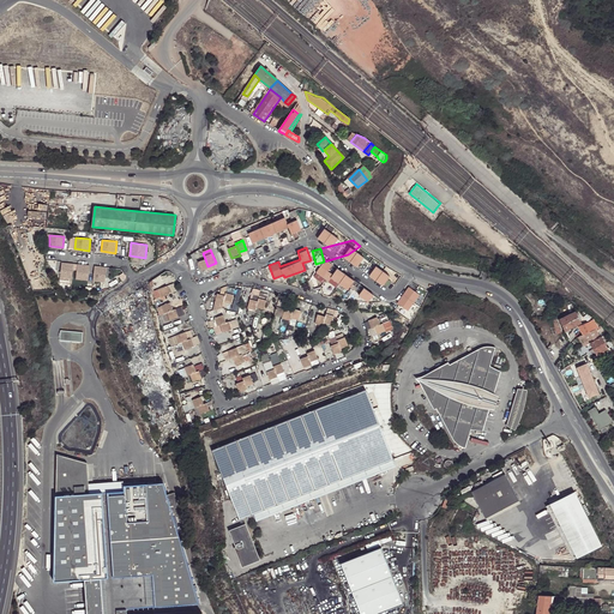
[(413,283),(389,268),(374,259),(366,254),(356,270),(403,299),(413,283)]
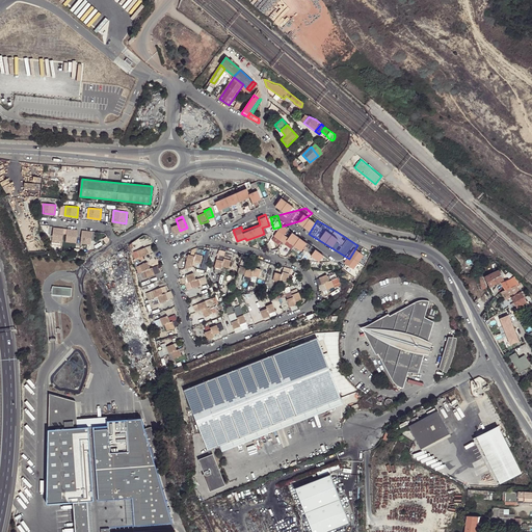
[(180,231),(178,224),(171,228),(175,235),(181,233),(180,231)]
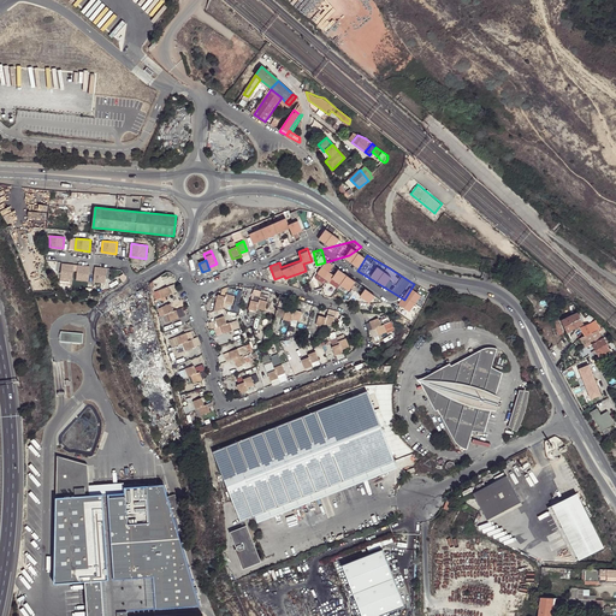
[(73,270),(78,271),(77,282),(88,283),(89,267),(63,265),(61,280),(72,282),(73,270)]
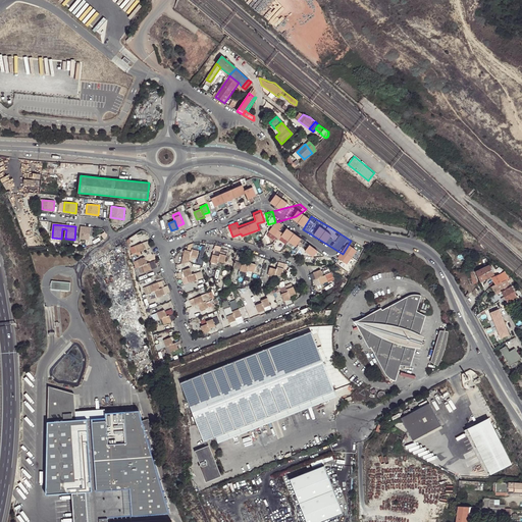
[(90,227),(81,226),(80,240),(89,241),(90,227)]
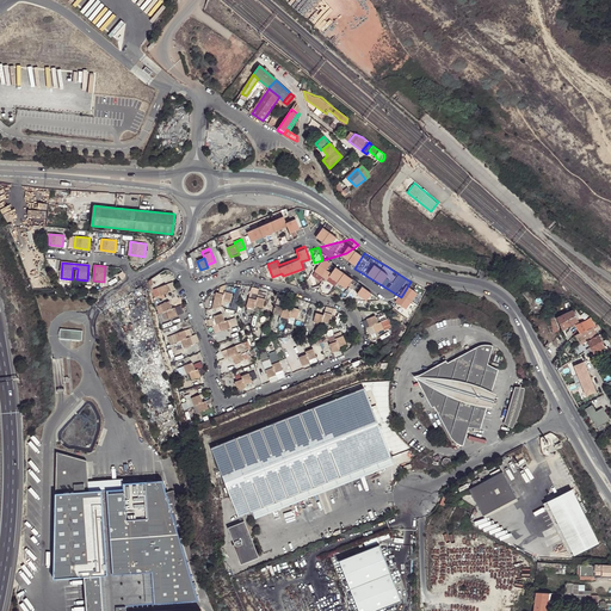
[(153,298),(168,292),(166,285),(153,290),(152,291),(153,298)]
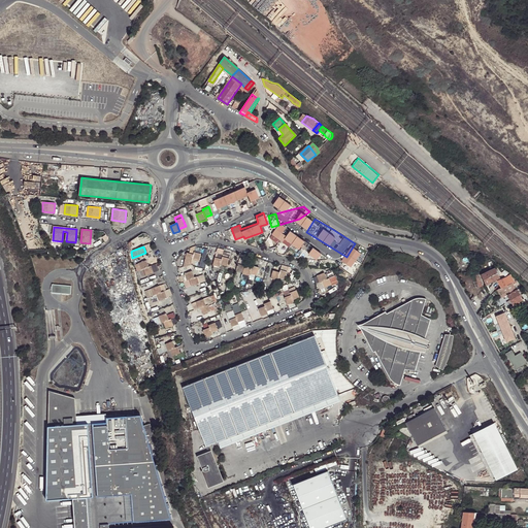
[(199,262),(201,254),(194,252),(193,255),(188,253),(183,267),(191,265),(191,264),(197,265),(198,262),(199,262)]
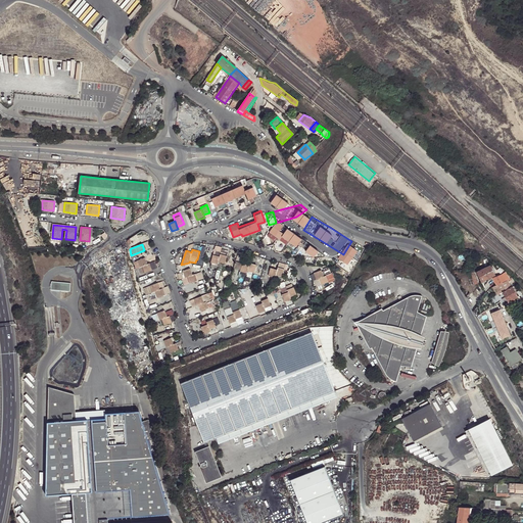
[(220,257),(219,263),(225,265),(227,256),(221,254),(220,257)]
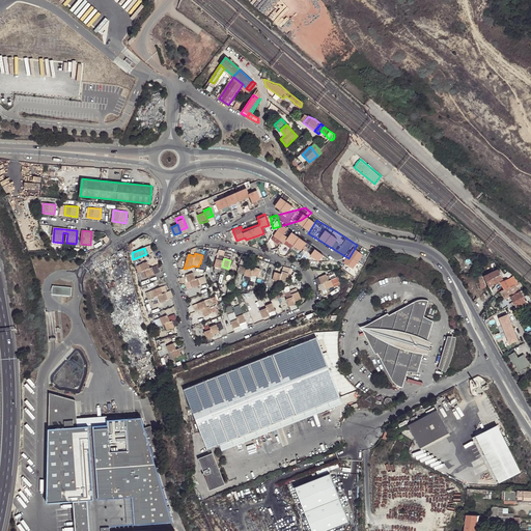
[(221,270),(222,267),(223,261),(217,259),(214,268),(221,270)]
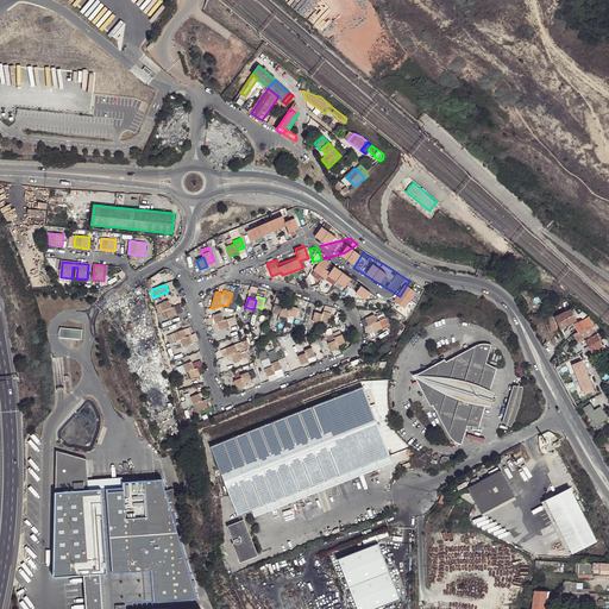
[(171,308),(168,301),(157,306),(158,313),(162,320),(168,318),(176,314),(174,307),(171,308)]
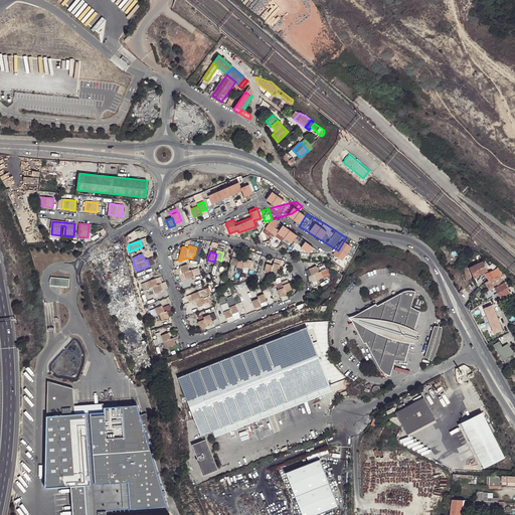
[(245,263),(244,268),(258,272),(260,265),(246,260),(245,263)]
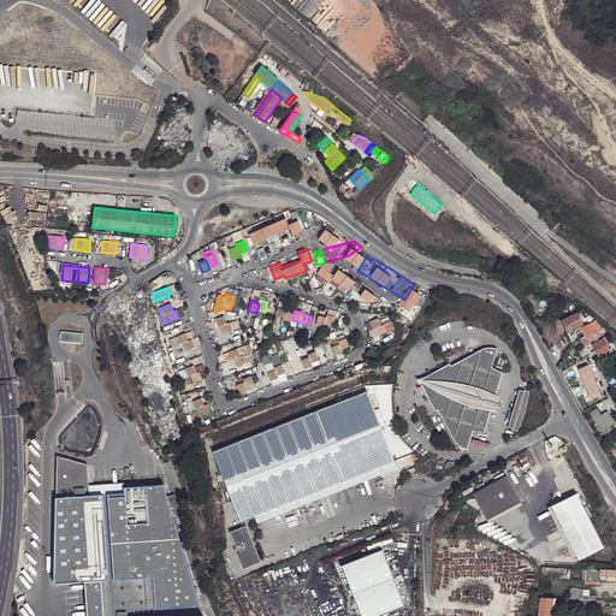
[(289,329),(292,320),(294,314),(286,312),(282,326),(289,329)]
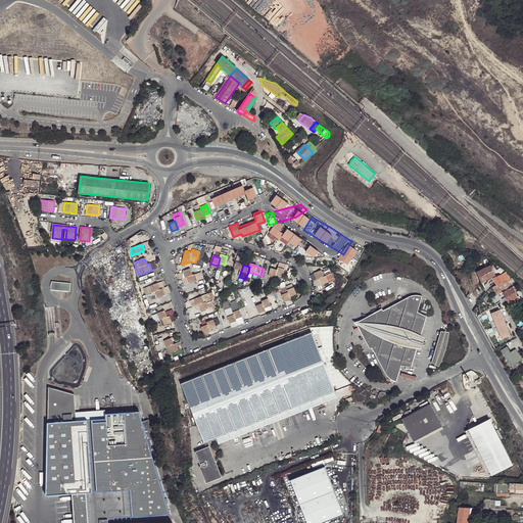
[(490,266),(489,267),(476,273),(479,280),(481,282),(491,278),(495,276),(492,270),(491,268),(490,266)]
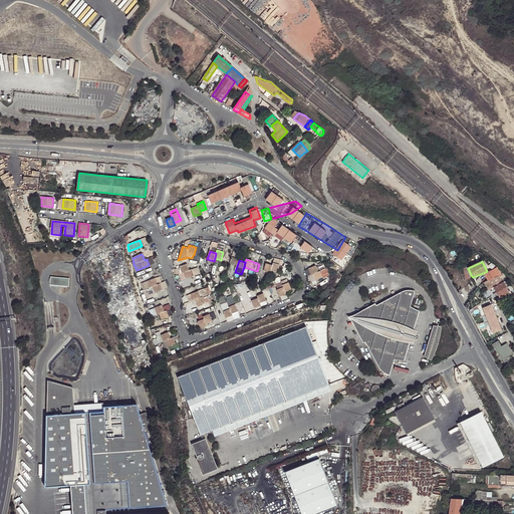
[(273,263),(272,266),(273,266),(271,271),(278,273),(280,265),(273,263)]
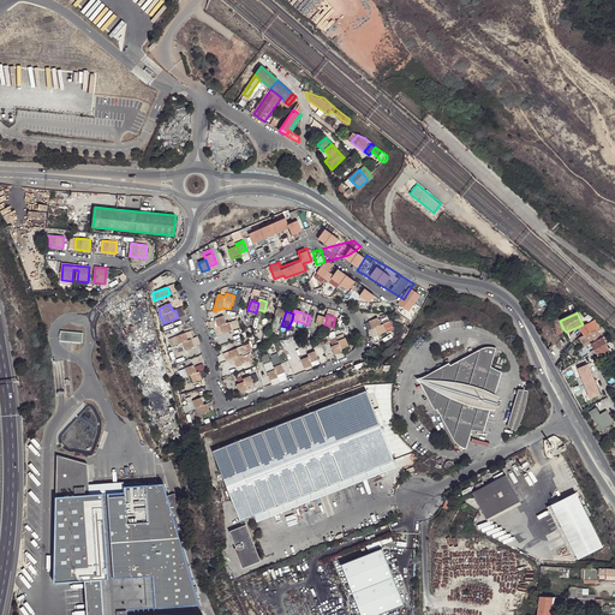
[(226,324),(224,316),(214,320),(218,328),(220,327),(224,334),(232,330),(237,329),(233,321),(226,324)]
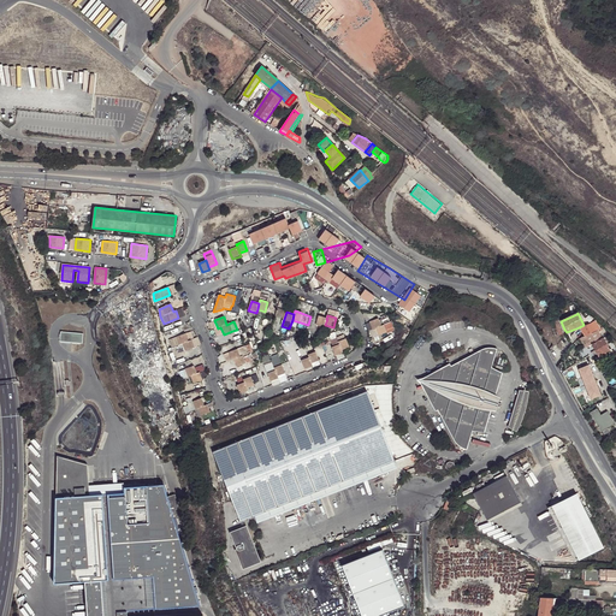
[(327,319),(326,319),(319,317),(317,325),(325,329),(325,325),(327,319)]
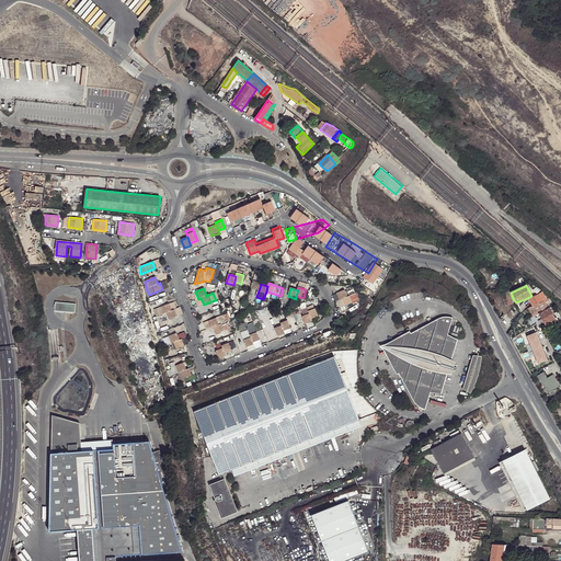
[(342,300),(347,298),(345,290),(336,294),(340,301),(342,300)]
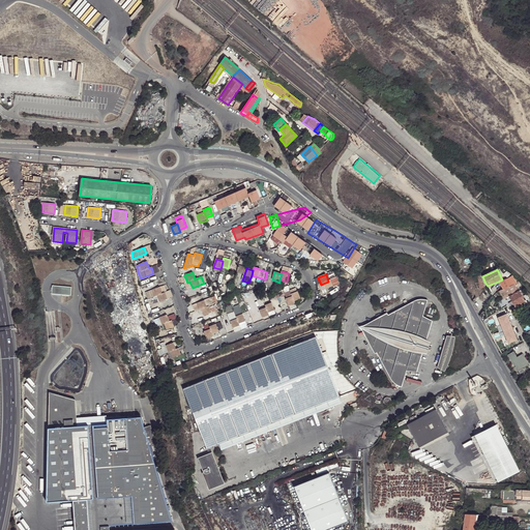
[(503,289),(512,286),(508,278),(499,283),(503,289)]
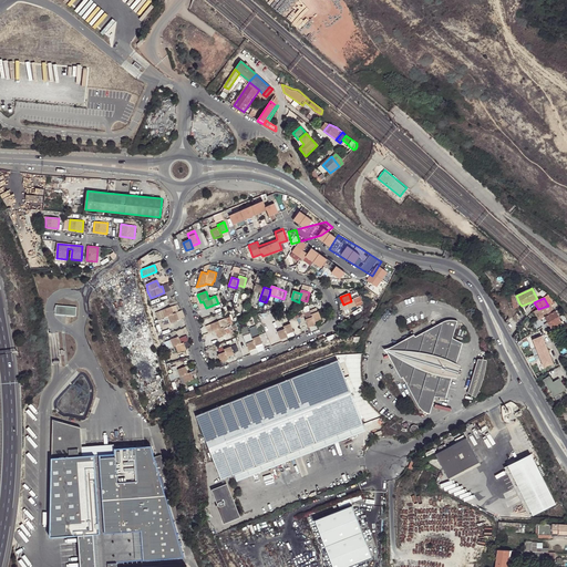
[(354,300),(351,301),(346,303),(349,310),(357,307),(354,300)]
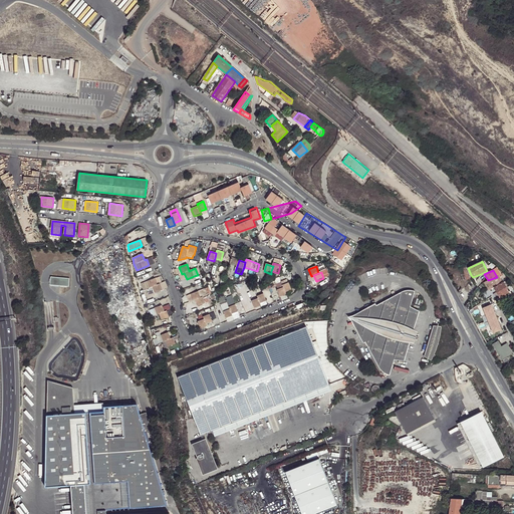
[(503,283),(499,276),(497,277),(488,280),(486,281),(485,282),(490,289),(494,287),(495,288),(503,283)]
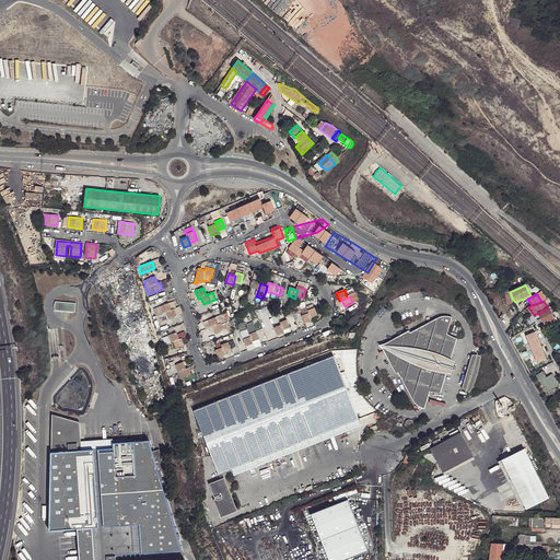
[(76,303),(56,302),(56,310),(76,312),(76,303)]
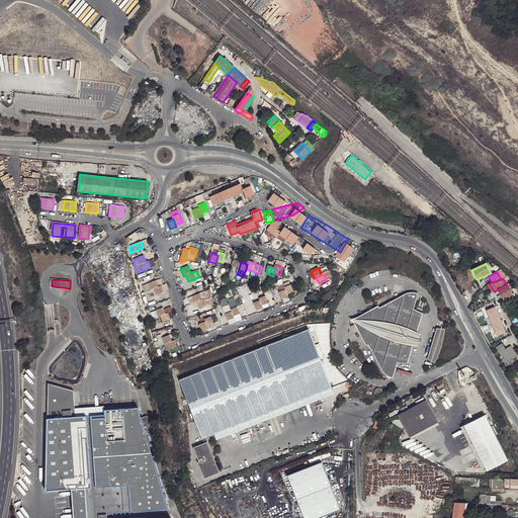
[(151,290),(153,289),(158,287),(156,281),(148,283),(151,290)]
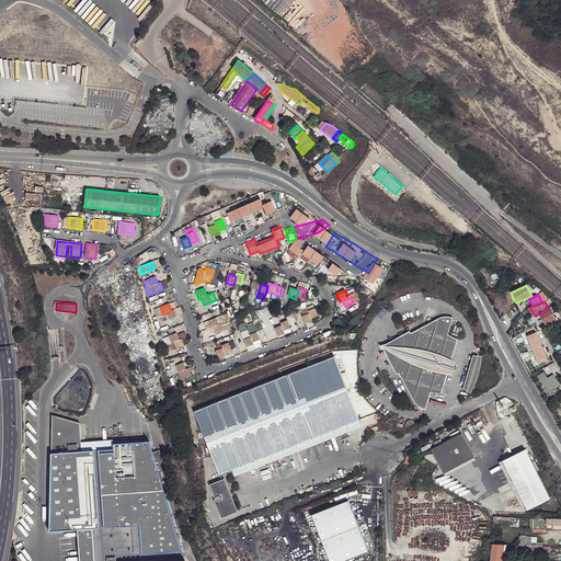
[(557,319),(550,308),(549,309),(540,315),(546,324),(557,319)]
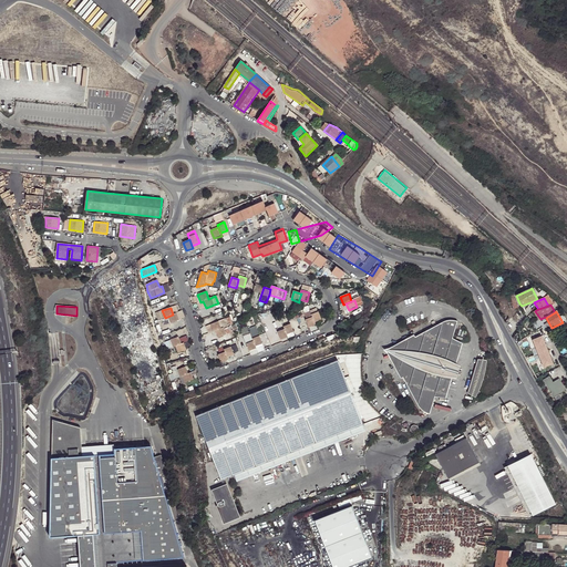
[(321,320),(319,312),(311,315),(310,312),(305,315),(306,319),(309,318),(310,319),(306,320),(309,328),(316,326),(315,323),(321,320)]
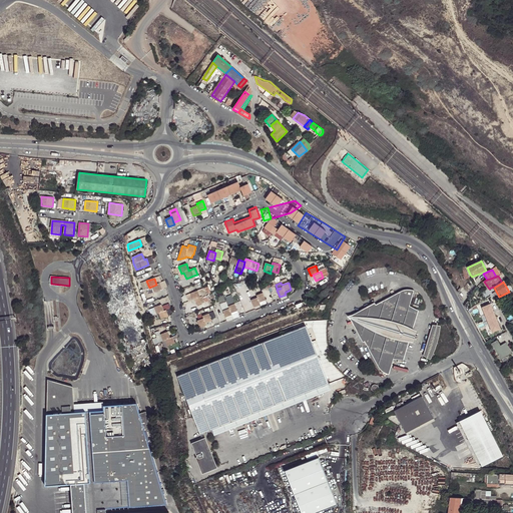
[(156,285),(151,287),(154,293),(161,290),(159,284),(156,285)]
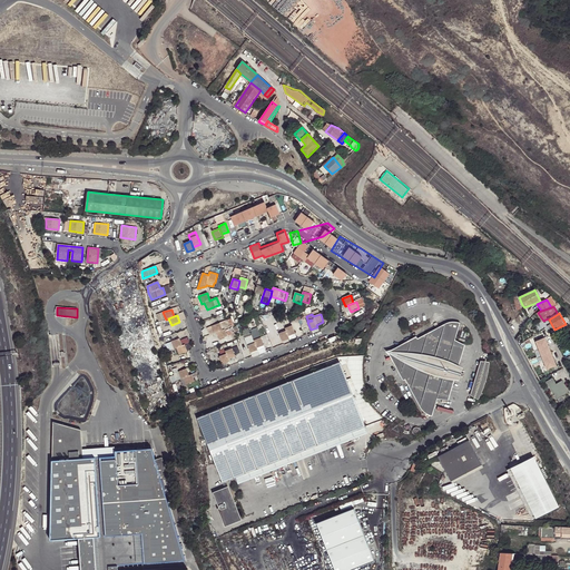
[(216,333),(225,330),(227,328),(224,321),(219,323),(219,324),(212,326),(214,334),(216,333)]
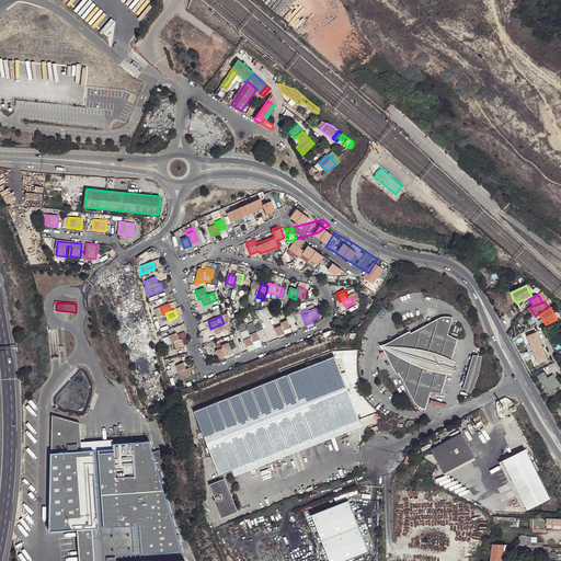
[(420,407),(423,408),(428,392),(437,393),(445,371),(450,369),(451,366),(448,362),(456,339),(448,335),(454,319),(449,318),(444,317),(439,318),(385,344),(411,400),(412,402),(415,404),(420,407)]
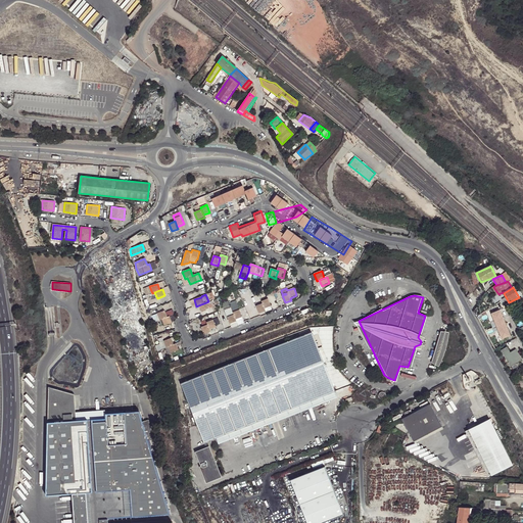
[(519,297),(509,302),(510,305),(520,299),(519,297)]
